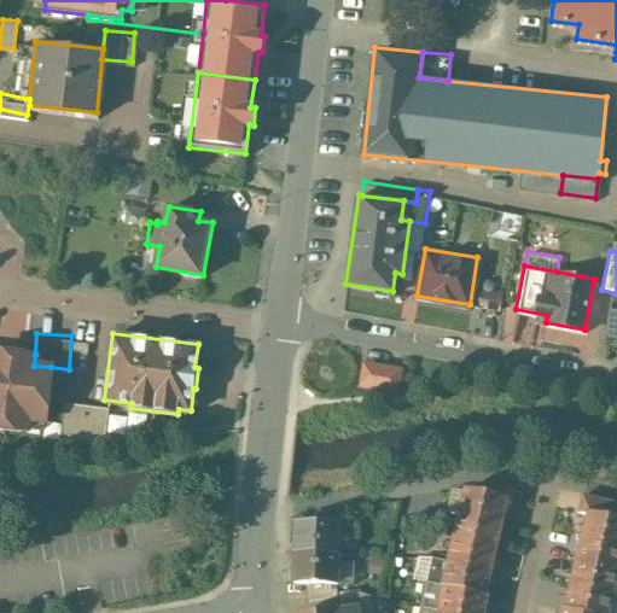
[(0,424),(25,426),(25,415),(46,416),(51,367),(34,366),(35,355),(0,349),(0,424)]
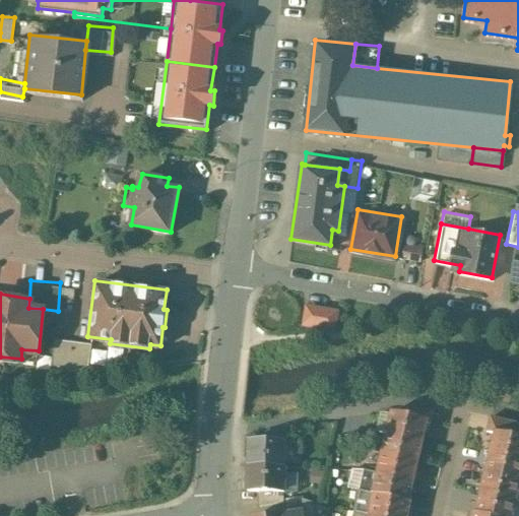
[(336,307),(309,305),(308,324),(334,326),(336,307)]
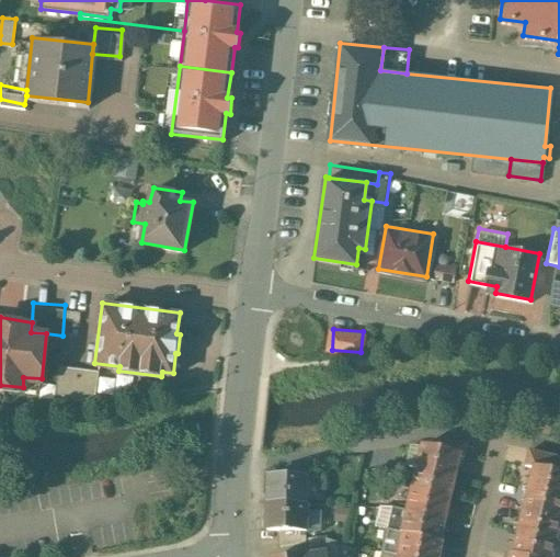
[(99,368),(59,363),(55,402),(95,395),(99,368)]
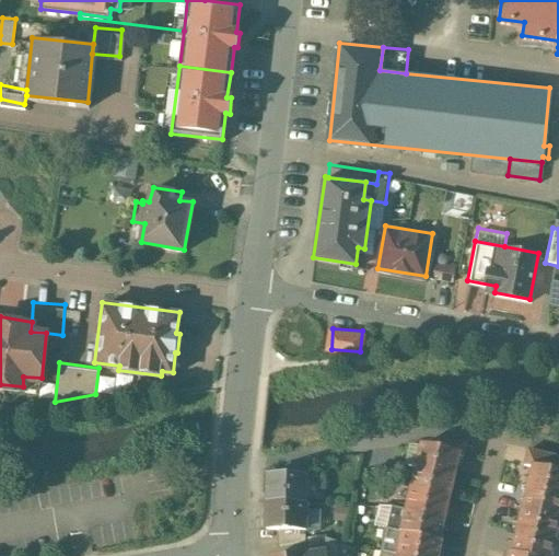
[(440,437),(438,446),(459,450),(459,452),(463,453),(466,439),(440,437)]
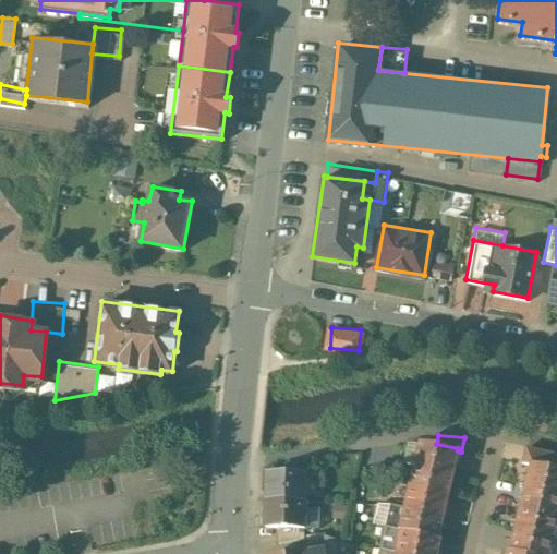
[(420,440),(414,462),(453,471),(458,450),(458,448),(436,444),(420,440)]
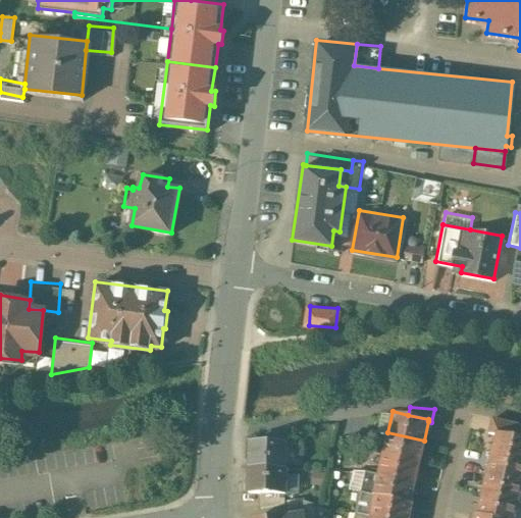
[(511,434),(514,420),(491,415),(488,430),(498,433),(498,431),(511,434)]
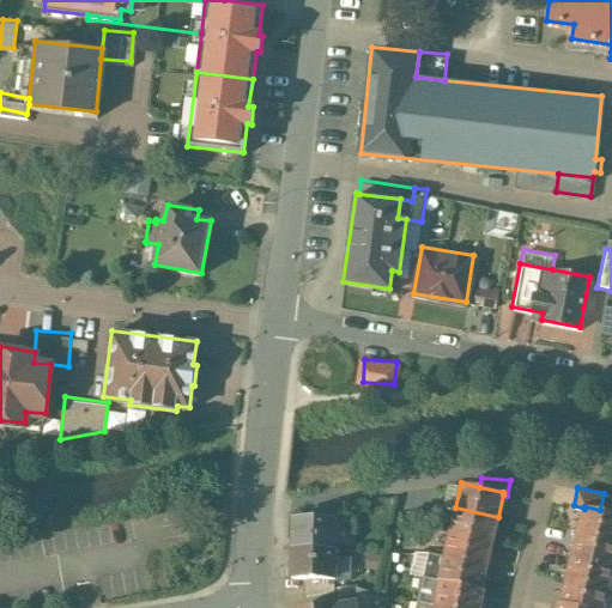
[(600,510),(611,512),(611,496),(604,493),(600,510)]
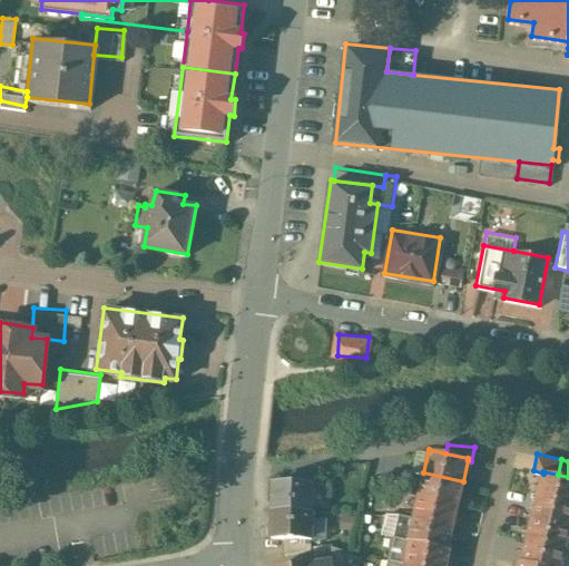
[(538,494),(568,500),(568,477),(558,475),(543,471),(543,474),(538,494)]
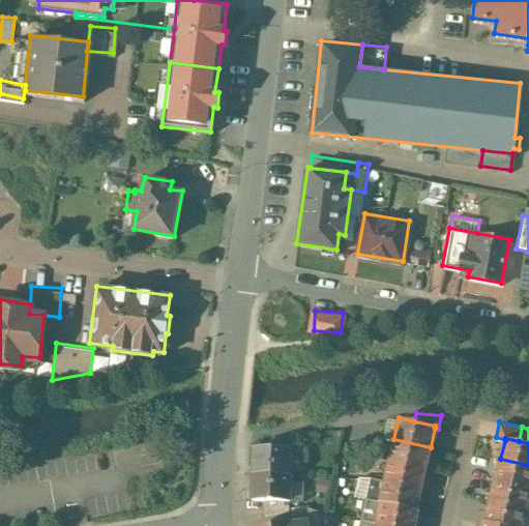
[(431,447),(393,439),(389,459),(425,467),(431,447)]
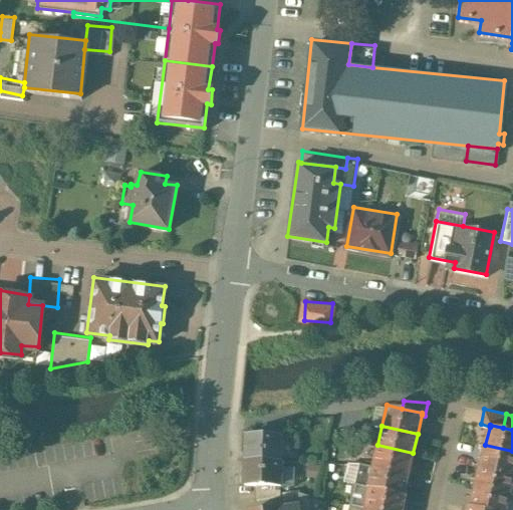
[(281,435),(245,434),(245,458),(281,458),(281,435)]
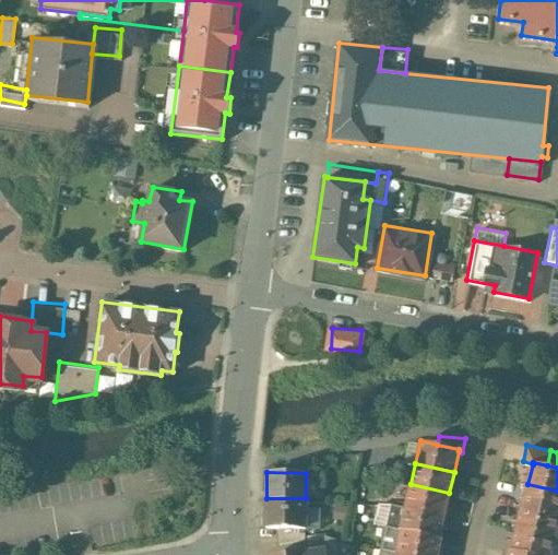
[(449,493),(411,484),(406,505),(443,514),(449,493)]
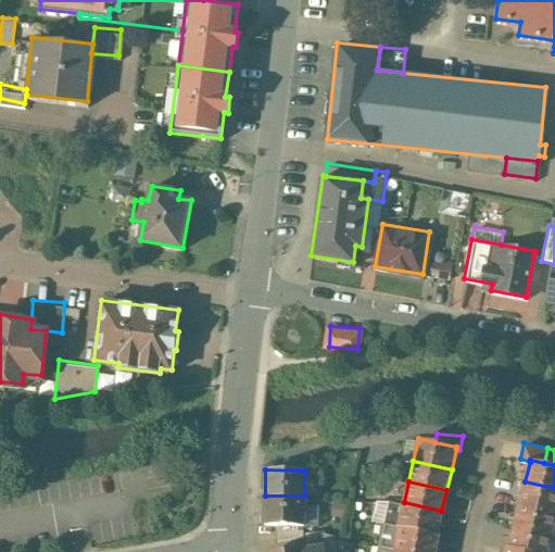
[(519,502),(554,510),(554,488),(525,481),(519,502)]
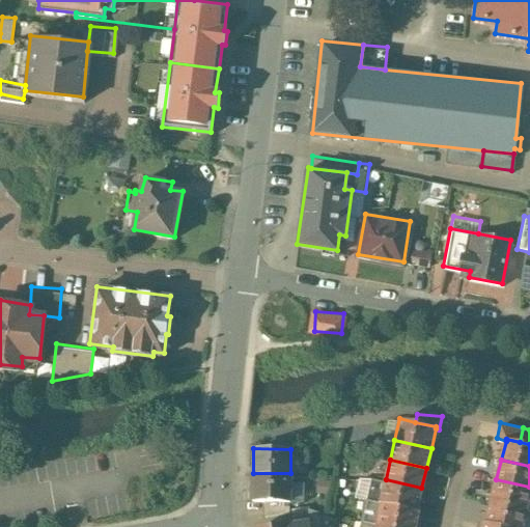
[(290,473),(253,473),(253,498),(265,498),(289,499),(290,473)]
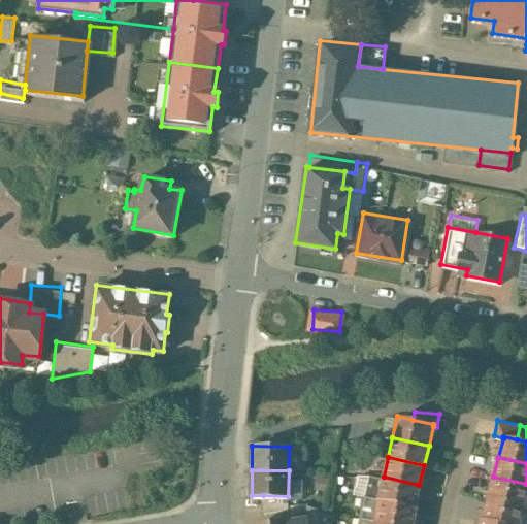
[(379,497),(384,477),(369,473),(365,494),(379,497)]
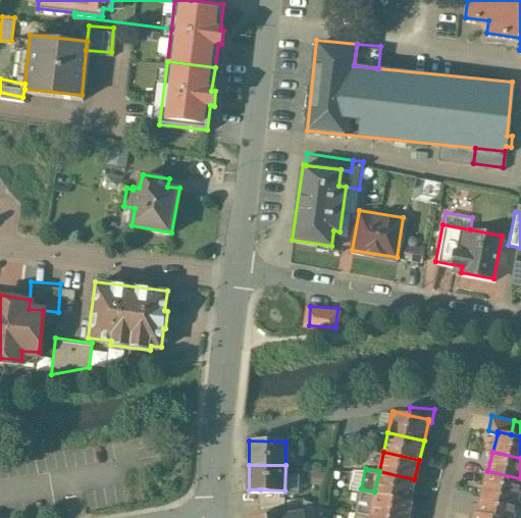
[(379,471),(374,491),(376,491),(409,500),(414,479),(379,471)]
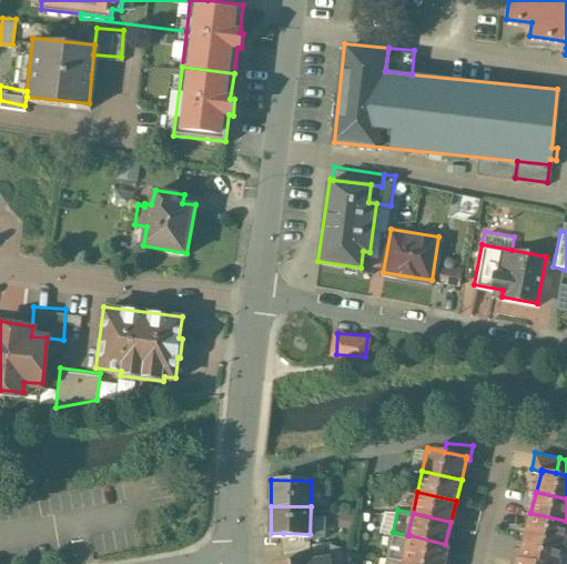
[(525,535),(564,544),(566,532),(566,521),(530,513),(525,535)]
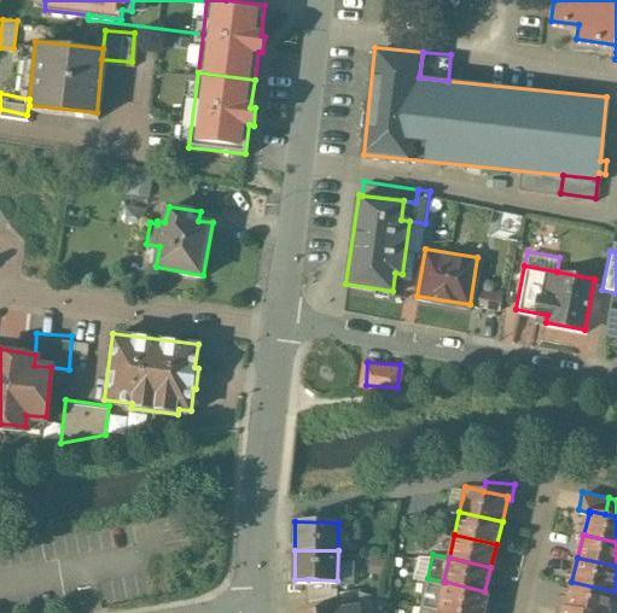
[(428,578),(421,605),(440,607),(446,582),(443,582),(428,578)]
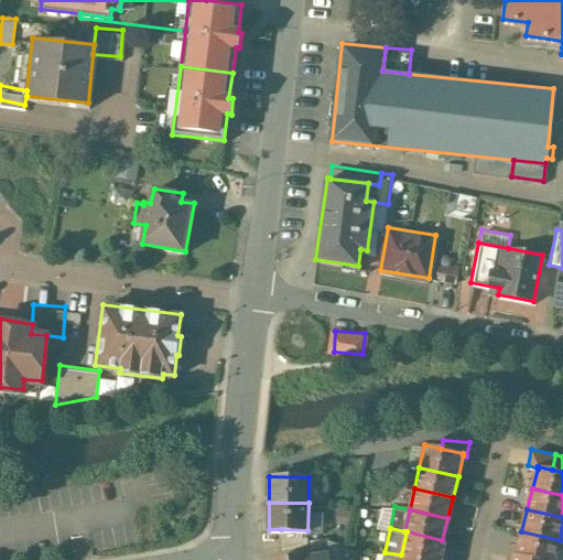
[(307,530),(281,529),(281,546),(307,541),(307,530)]
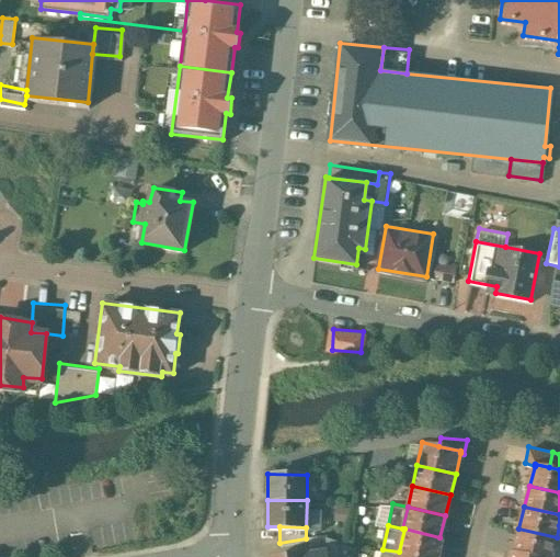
[(440,537),(404,529),(399,552),(422,556),(438,556),(443,538),(440,537)]
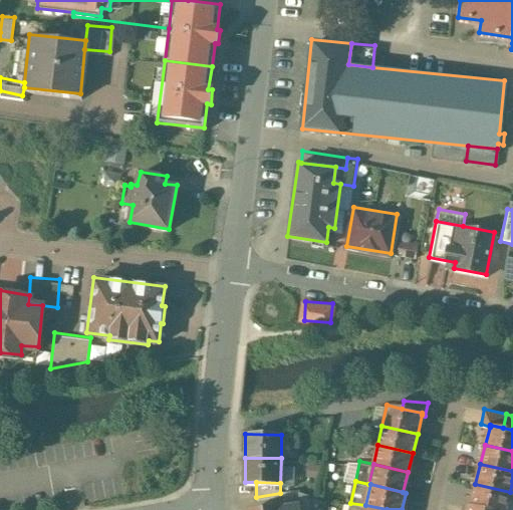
[(475,484),(471,503),(498,509),(506,509),(510,492),(475,484)]
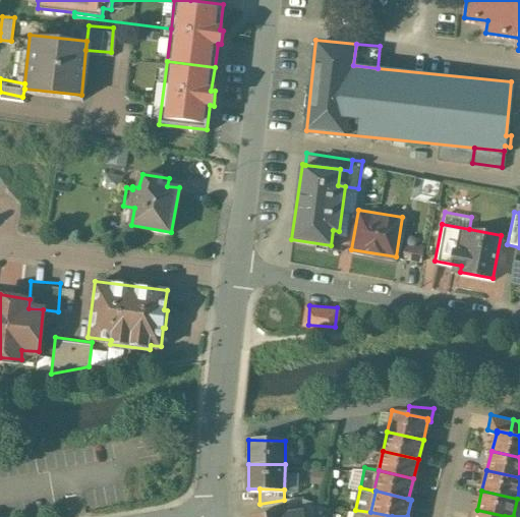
[(304,508),(305,516),(315,516),(313,500),(304,496),(288,499),(289,510),(304,508)]
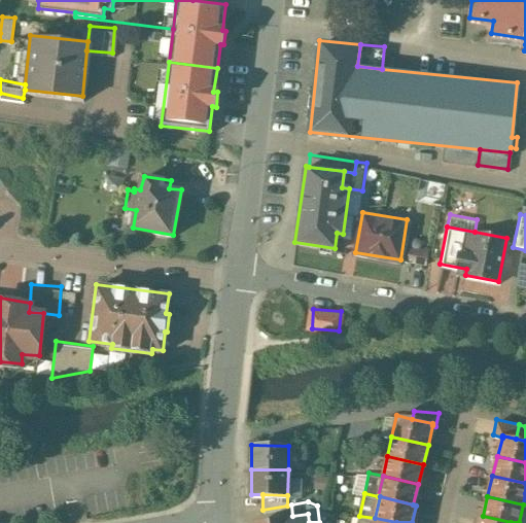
[(292,516),(252,520),(252,522),(309,522),(308,514),(292,516)]
